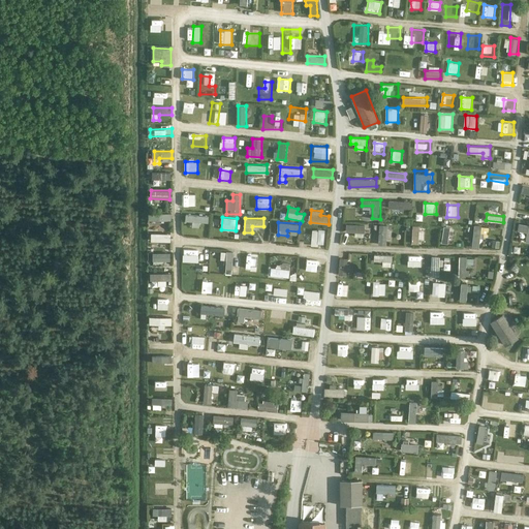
[(346,232),(355,232),(355,237),(365,237),(365,223),(346,223),(346,232)]
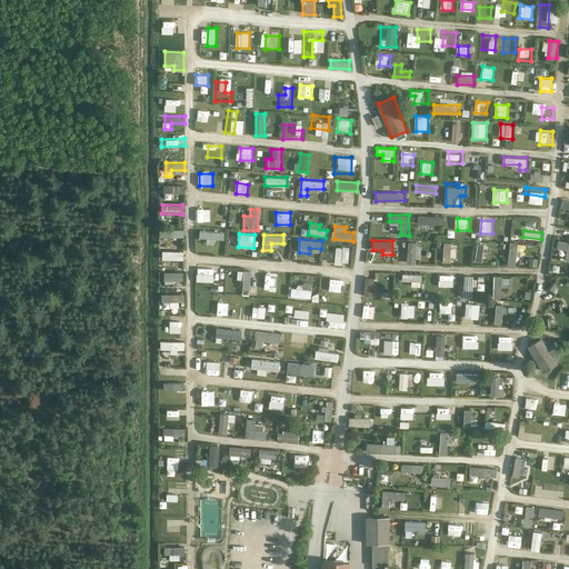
[(408,263),(417,263),(417,241),(408,241),(408,263)]
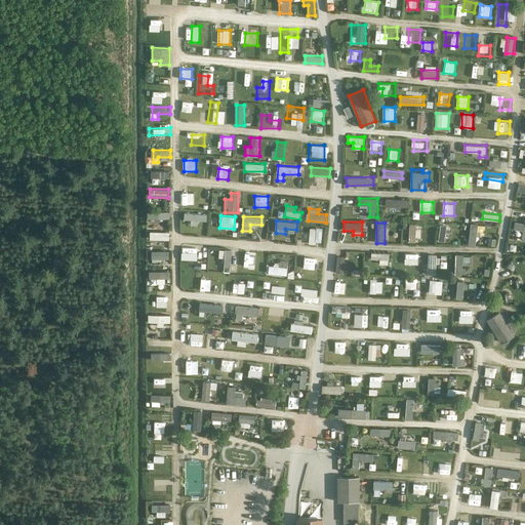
[(469,245),(476,246),(478,224),(471,223),(469,245)]
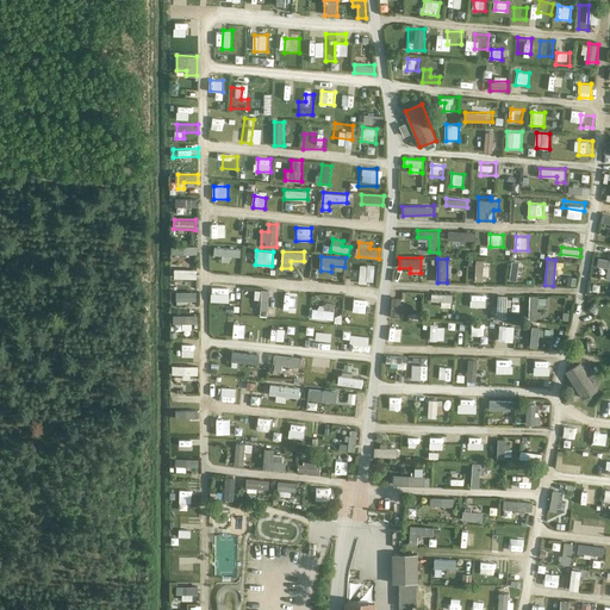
[(523,271),(524,263),(512,261),(509,279),(516,281),(518,269),(523,271)]
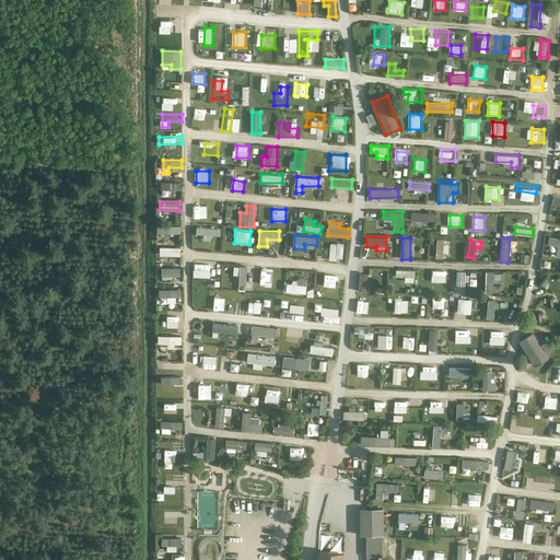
[(330,258),(343,259),(345,244),(331,243),(330,258)]
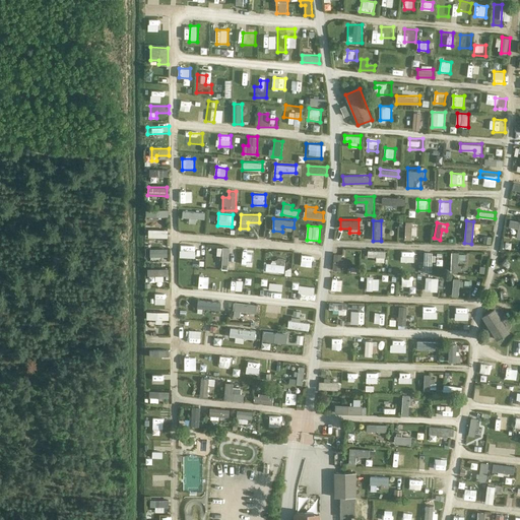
[(169,238),(169,230),(148,229),(148,237),(169,238)]
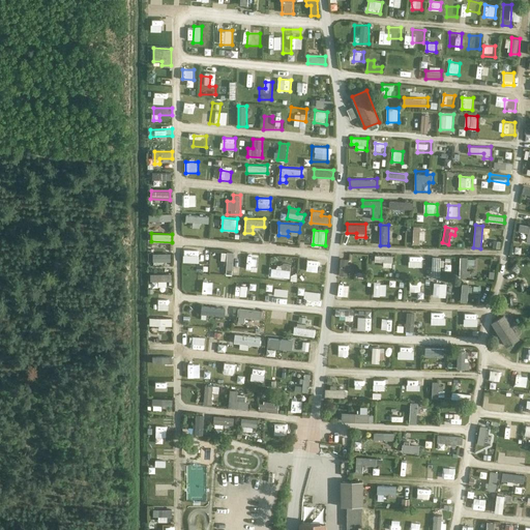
[(198,262),(198,249),(183,248),(183,262),(198,262)]
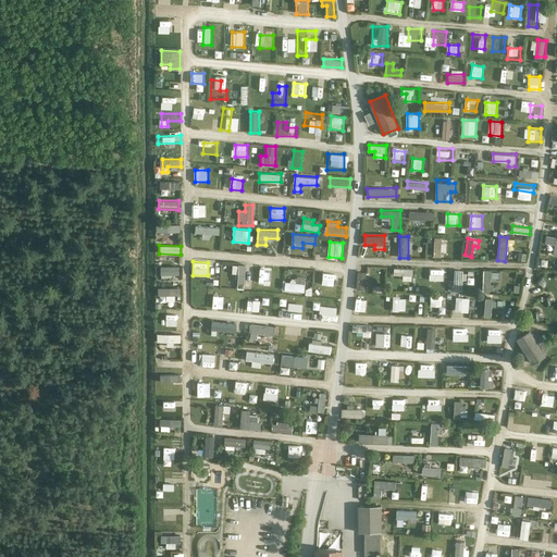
[(238,273),(238,287),(246,287),(246,264),(233,264),(233,273),(238,273)]
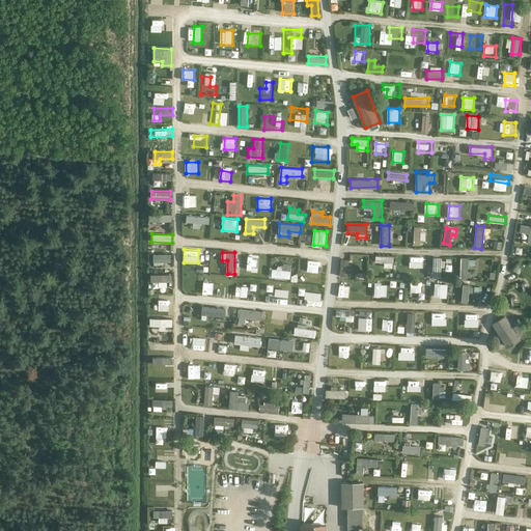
[(154,253),(154,263),(171,263),(171,253),(154,253)]
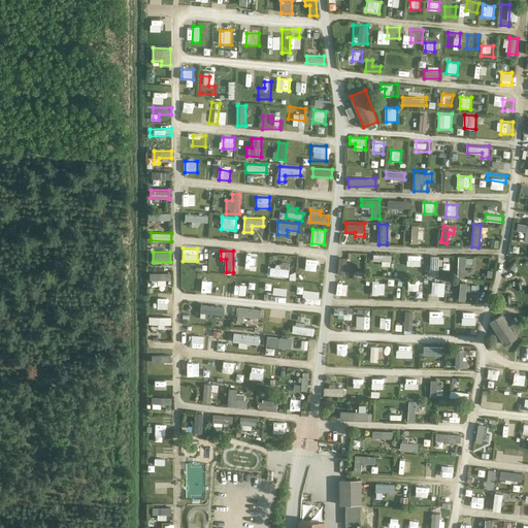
[(250,273),(250,262),(255,262),(255,254),(241,254),(240,272),(250,273)]
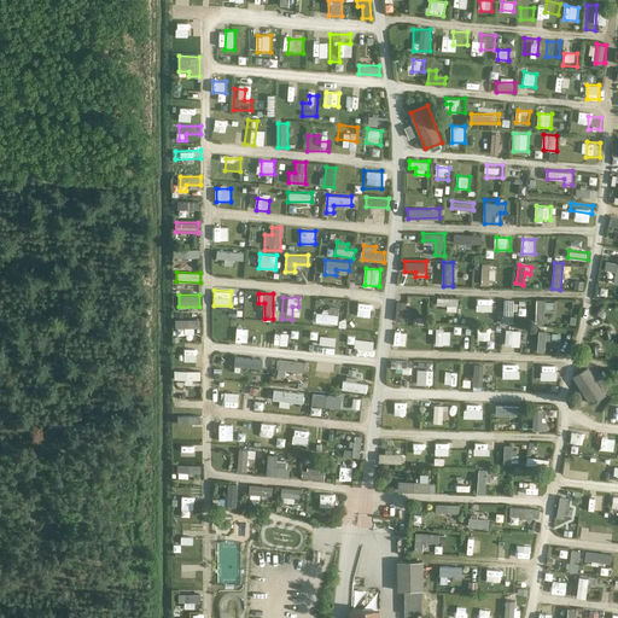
[(459,312),(459,297),(435,297),(435,304),(448,304),(448,312),(459,312)]
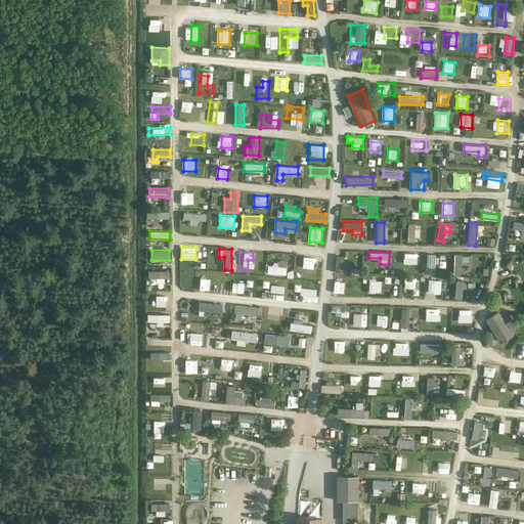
[(404,263),(418,264),(419,253),(405,253),(404,263)]
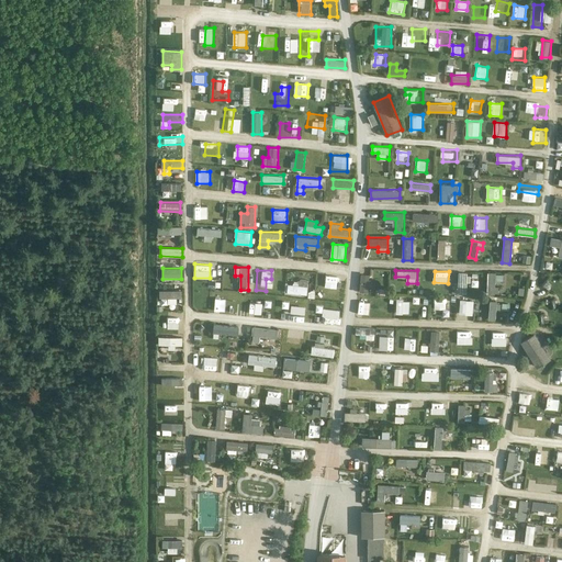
[(469,293),(469,272),(459,271),(459,293),(469,293)]
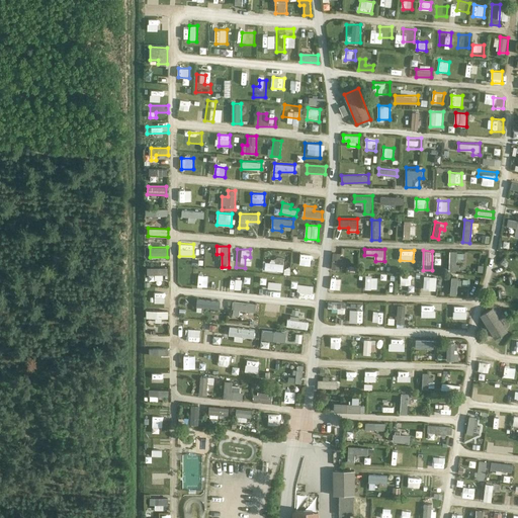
[(332,268),(339,269),(342,253),(335,251),(332,268)]
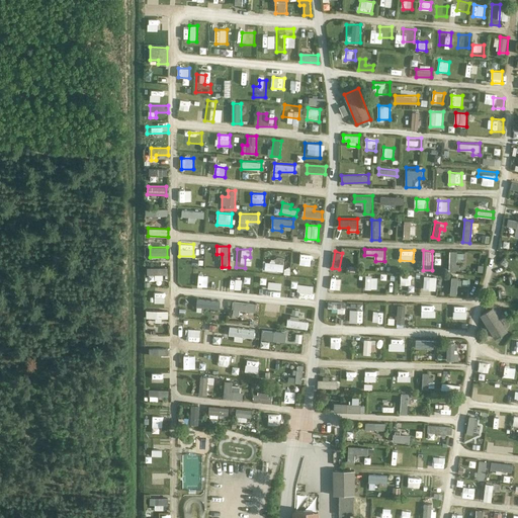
[(464,257),(464,252),(450,251),(449,270),(458,270),(458,257),(464,257)]
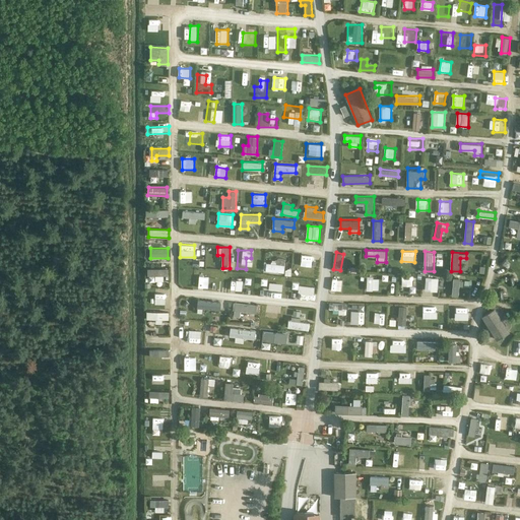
[(319,277),(320,257),(306,256),(306,263),(312,264),(312,267),(307,267),(306,276),(319,277)]
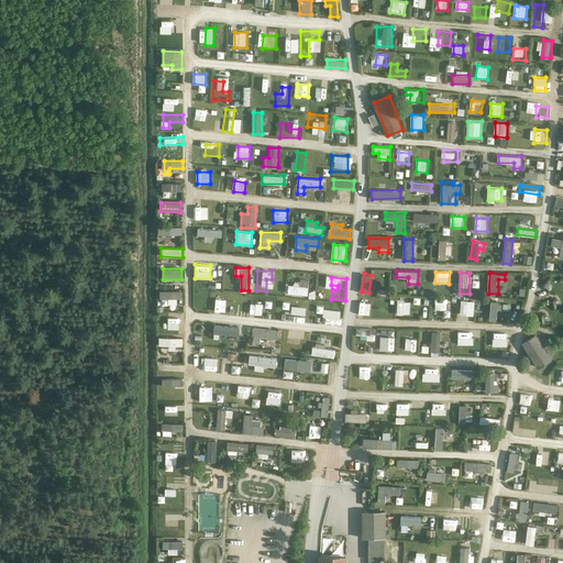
[(286,284),(286,289),(276,288),(276,291),(308,296),(309,287),(286,284)]
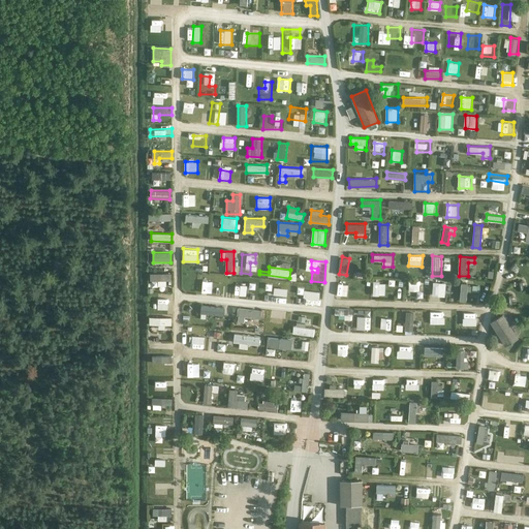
[(239,293),(239,283),(228,282),(228,292),(239,293)]
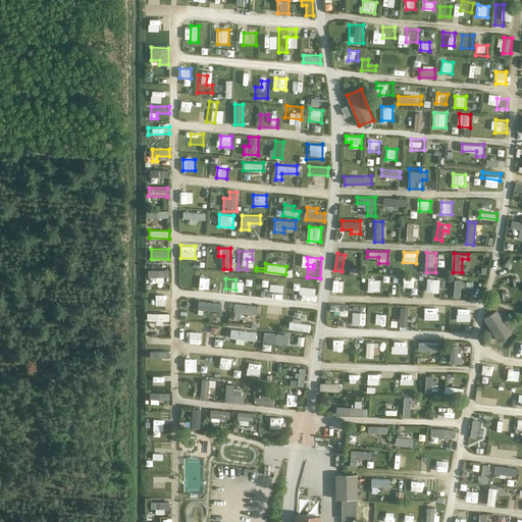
[(368,278),(368,292),(381,292),(381,279),(368,278)]
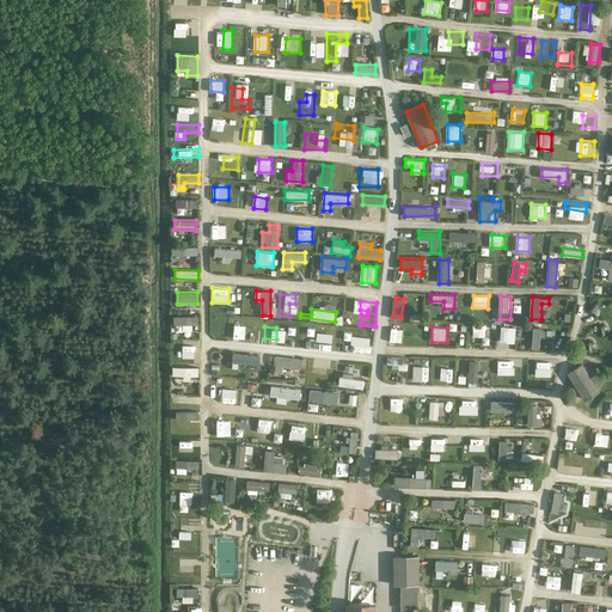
[(516,343),(516,326),(501,326),(501,342),(516,343)]
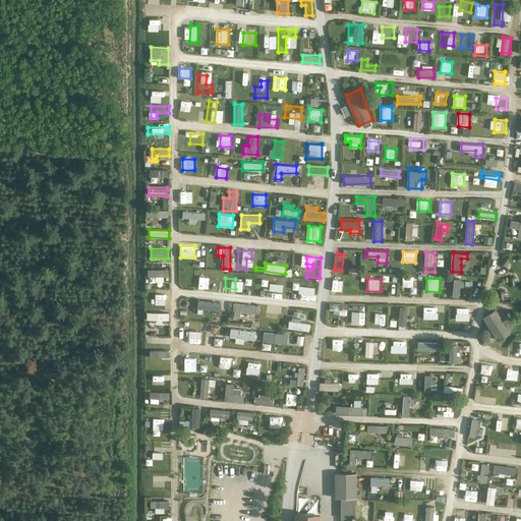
[(334,283),(334,291),(344,291),(344,284),(334,283)]
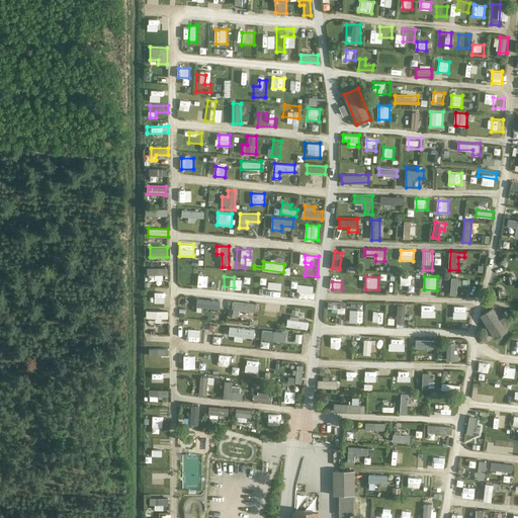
[(155,291),(155,303),(166,303),(166,291),(155,291)]
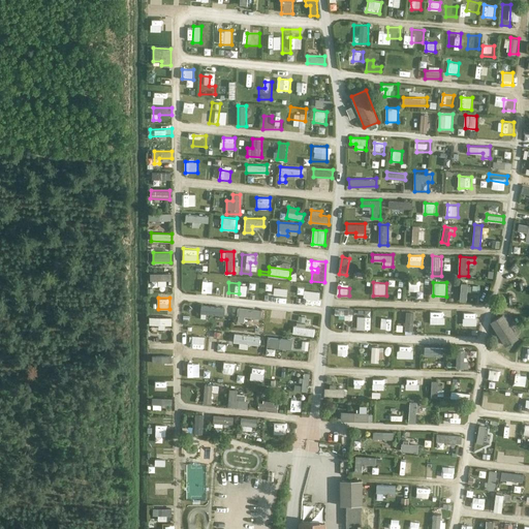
[(203,304),(200,312),(224,316),(225,308),(203,304)]
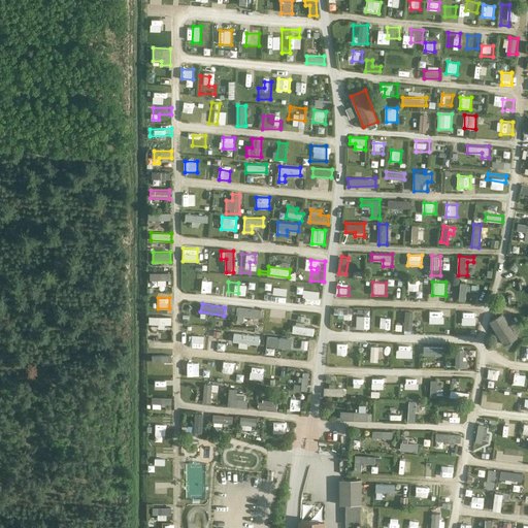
[(345,314),(344,319),(352,320),(353,308),(335,306),(334,312),(345,314)]
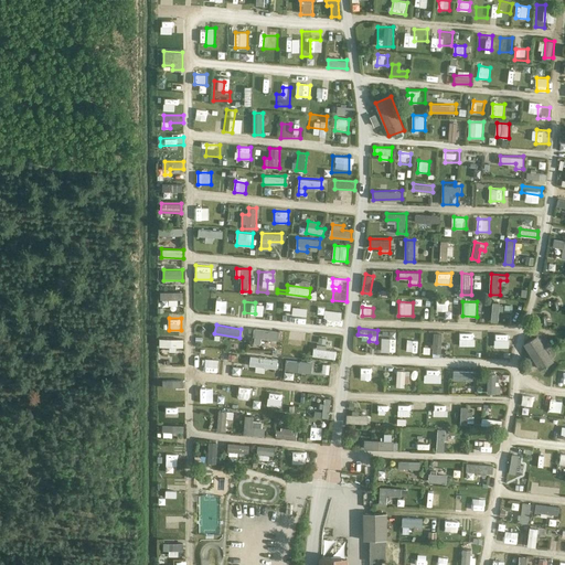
[(262,343),(262,339),(279,339),(280,329),(255,329),(254,343),(262,343)]
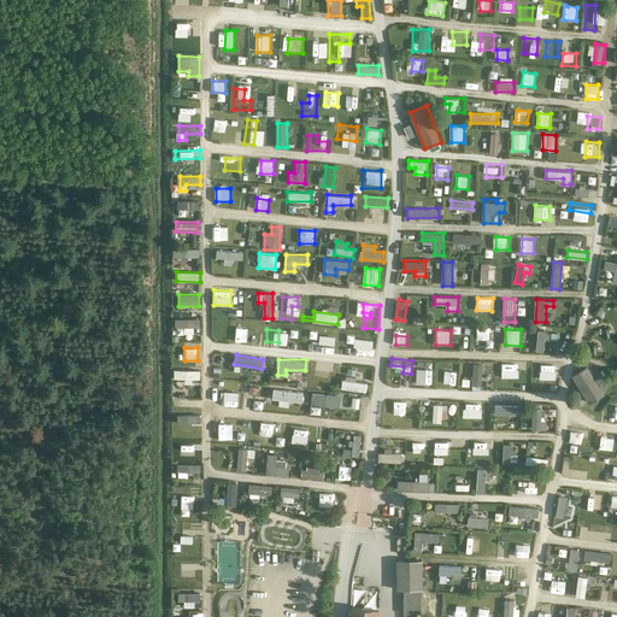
[(324,389),(333,389),(333,363),(325,363),(325,371),(316,371),(316,382),(324,382),(324,389)]
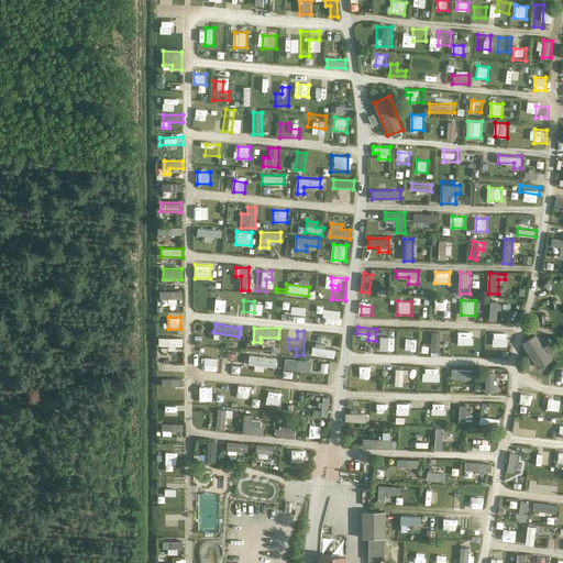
[(431,351),(441,351),(441,331),(432,331),(431,351)]
